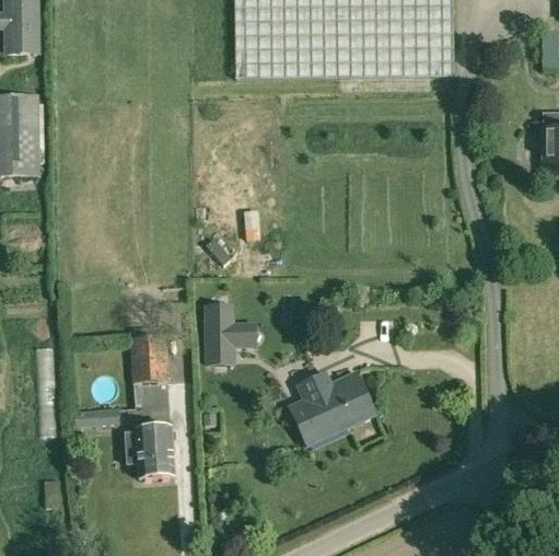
[(4,56),(41,55),(39,0),(2,0),(3,13),(0,13),(0,30),(3,30),(4,56)]
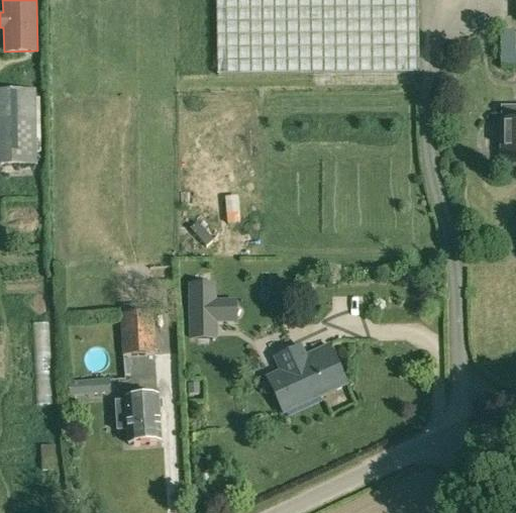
[(216,0),(218,72),(419,71),(418,0),(216,0)]
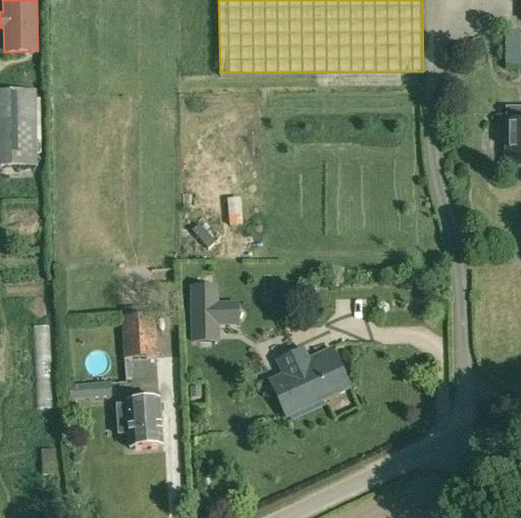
[(0,163),(38,163),(37,87),(0,87),(0,163)]
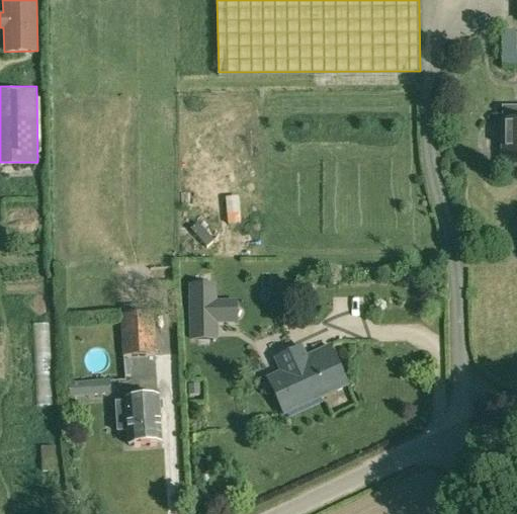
[(516,104),(503,105),(503,164),(516,164),(516,104)]
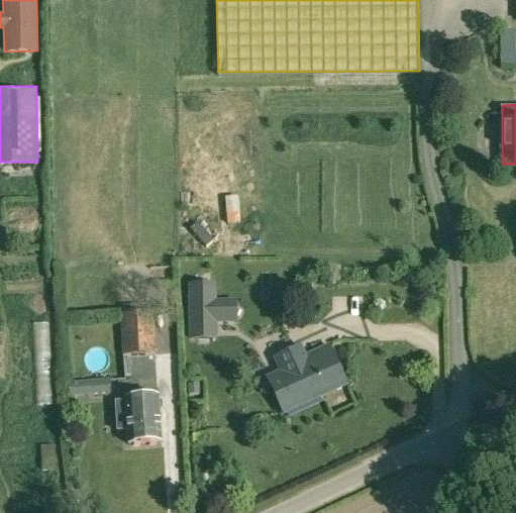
[(216,336),(215,282),(191,282),(191,336),(216,336)]
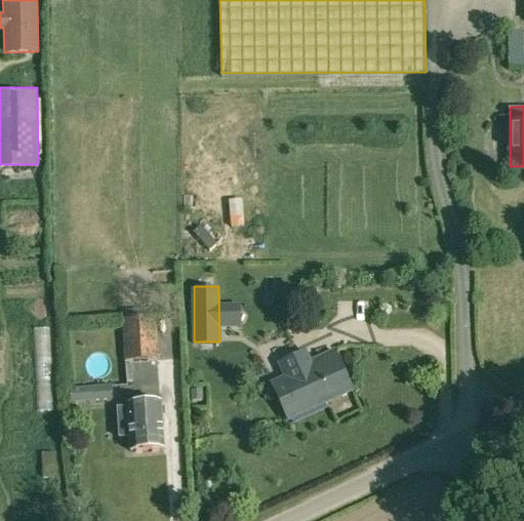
[(122,316),(125,358),(160,356),(156,314),(122,316)]
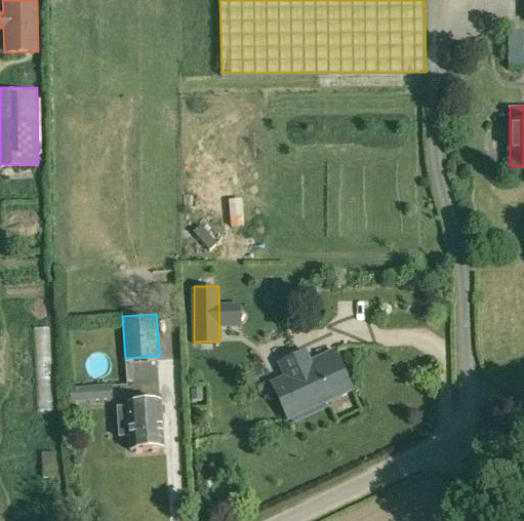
[(274,386),(288,418),(353,388),(334,349),(309,360),(313,367),(274,386)]
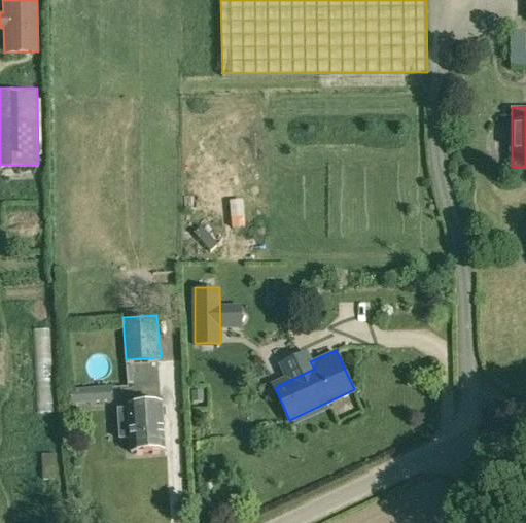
[(90,386),(91,403),(116,399),(115,384),(90,386)]
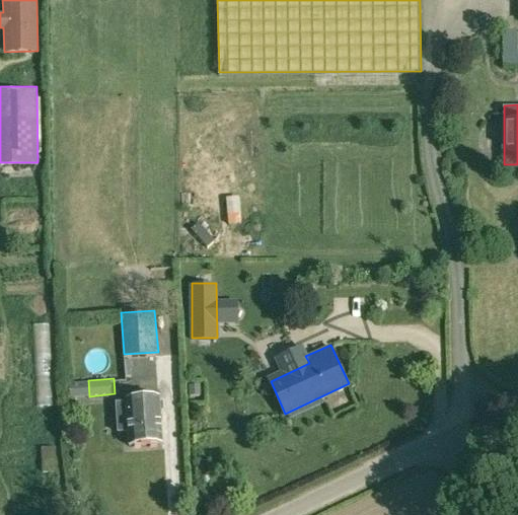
[(127,398),(130,443),(161,441),(158,396),(127,398)]
